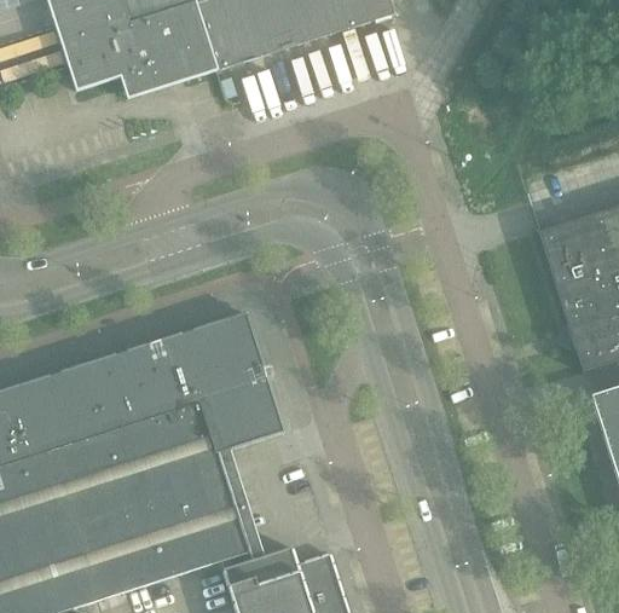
[(122,74),(129,96),(394,12),(389,0),(47,0),(76,88),(122,74)]
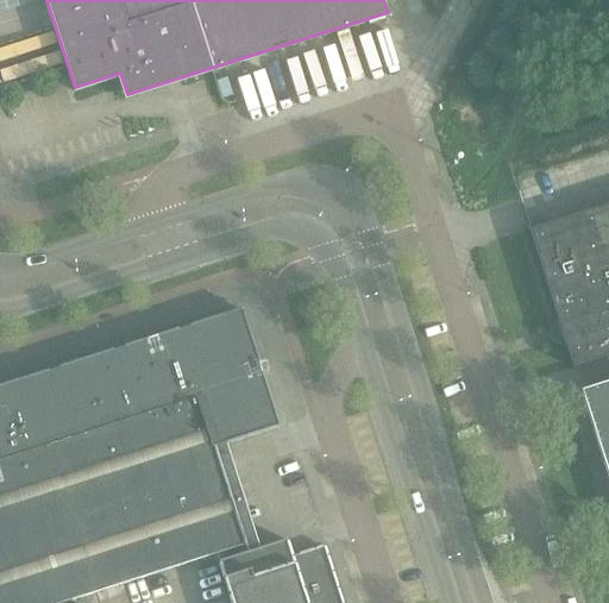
[(608,352),(608,201),(529,227),(573,364),(608,352)]
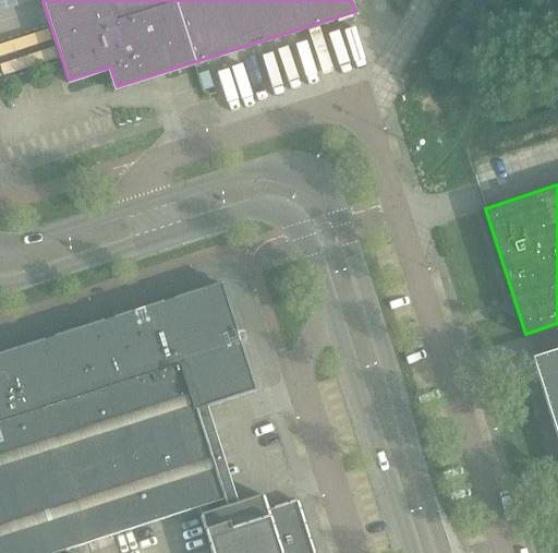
[(44,337),(0,350),(0,552),(45,552),(198,505),(201,512),(237,500),(205,404),(256,387),(221,280),(55,334),(44,337)]
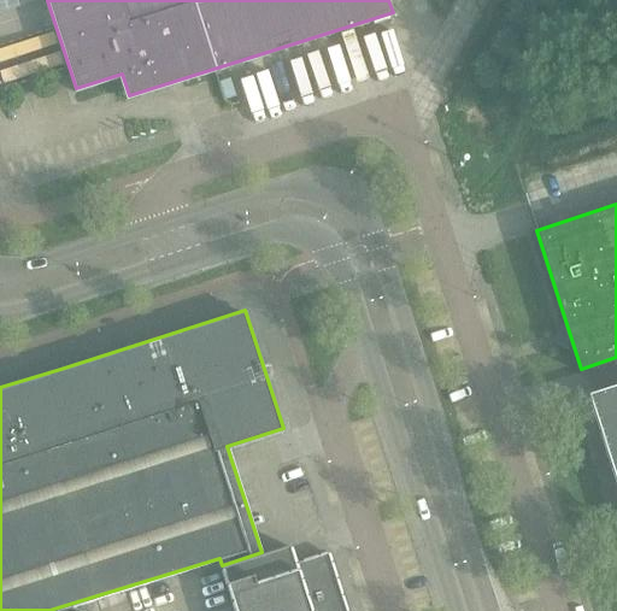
[(616,481),(616,382),(589,392),(616,481)]
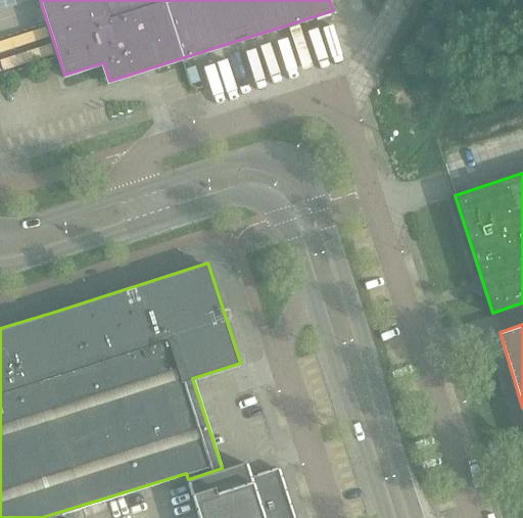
[(246,461),(222,468),(188,479),(199,517),(295,517),(279,466),(250,474),(246,461)]
